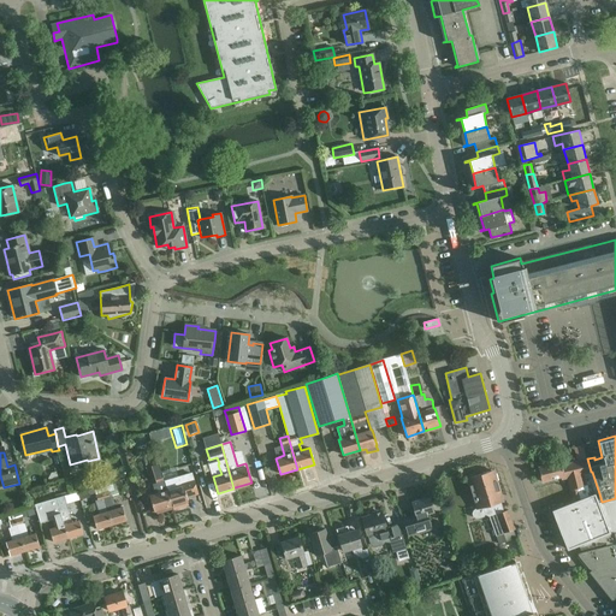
[(574,502),(599,493),(592,472),(591,472),(587,458),(562,465),(561,462),(538,467),(542,481),(561,477),(561,479),(568,478),(574,502)]
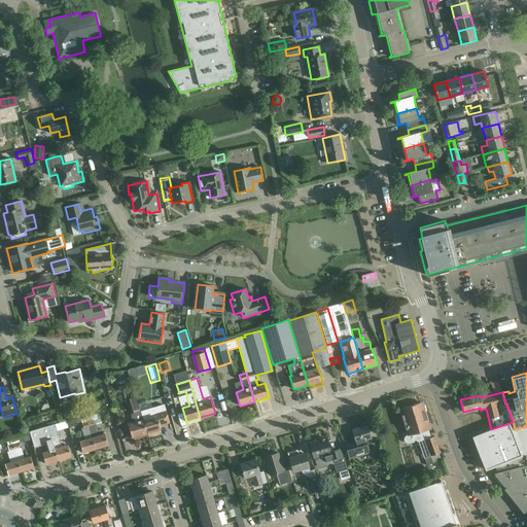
[(135,397),(129,399),(134,414),(131,415),(133,423),(128,424),(132,437),(146,433),(142,420),(140,413),(138,406),(135,397)]
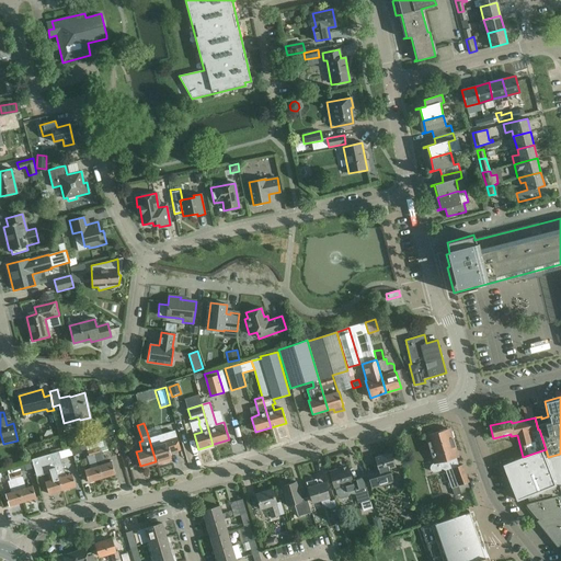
[(449,428),(447,428),(426,435),(434,464),(433,464),(431,466),(430,468),(431,470),(433,472),(436,472),(441,470),(442,469),(442,467),(446,466),(445,461),(458,457),(449,428)]
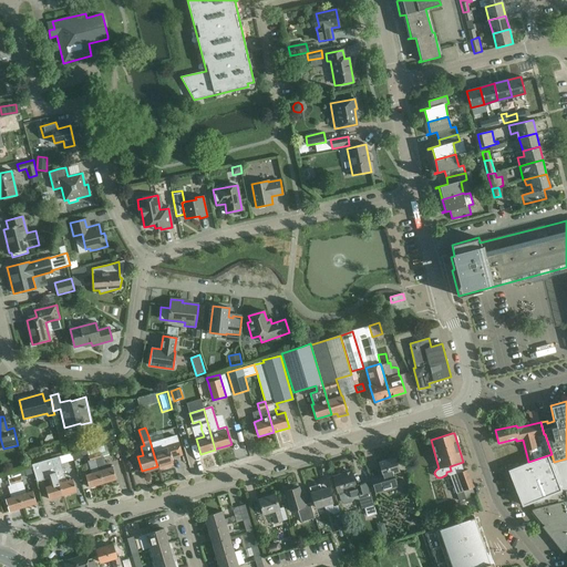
[(168,447),(153,452),(157,466),(173,462),(172,459),(183,455),(178,442),(168,445),(168,447)]
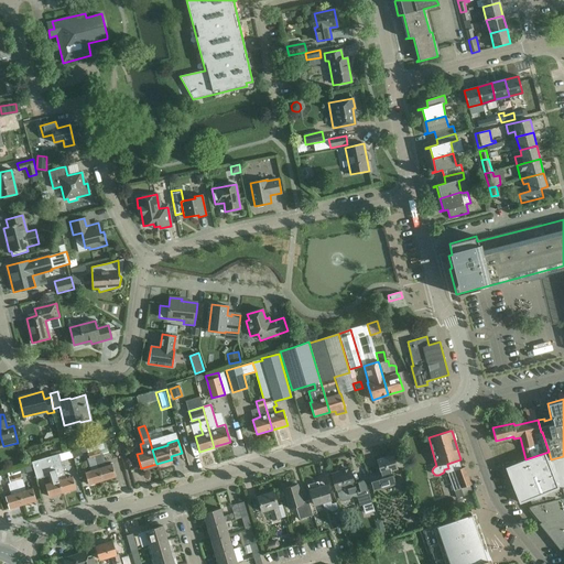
[(91,445),(91,446),(95,458),(102,480),(116,476),(112,464),(106,466),(102,454),(100,455),(99,451),(105,449),(102,442),(91,445)]
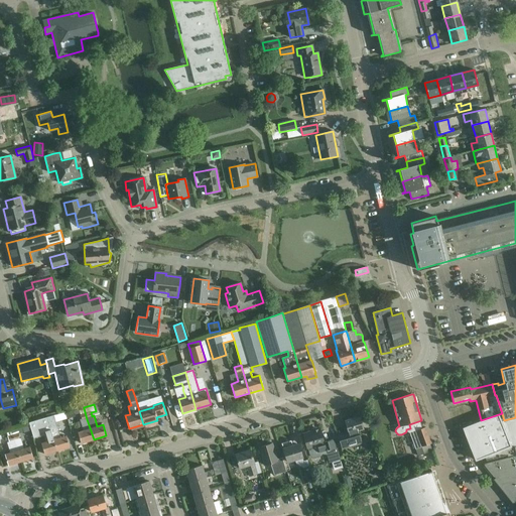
[(84,430),(78,432),(81,443),(94,439),(87,419),(84,408),(84,407),(74,410),(75,414),(80,413),(81,414),(82,419),(80,419),(84,430)]
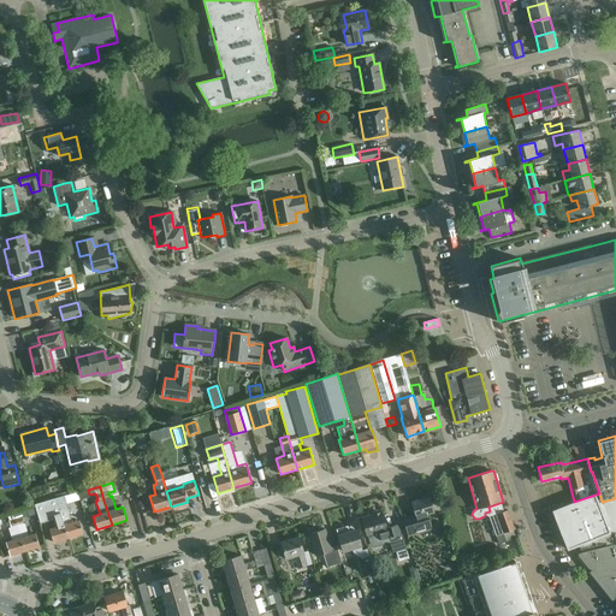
[(57,498),(69,538),(83,533),(80,521),(72,522),(69,510),(66,511),(65,507),(81,502),(77,492),(57,498)]
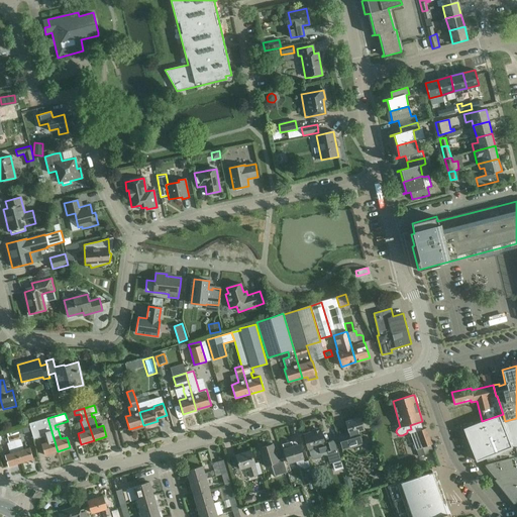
[(482,421),(463,428),(463,429),(476,460),(485,456),(487,461),(508,456),(509,458),(511,457),(509,449),(511,448),(514,447),(505,421),(504,417),(503,414),(482,421)]
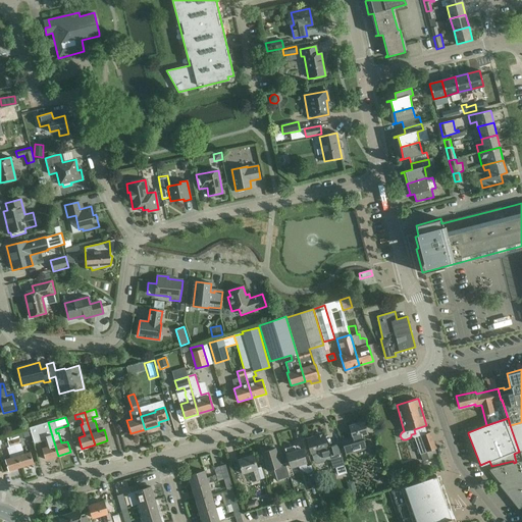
[(45,436),(48,447),(42,449),(45,460),(58,456),(48,422),(37,426),(37,425),(30,427),(35,444),(42,441),(41,438),(45,436)]
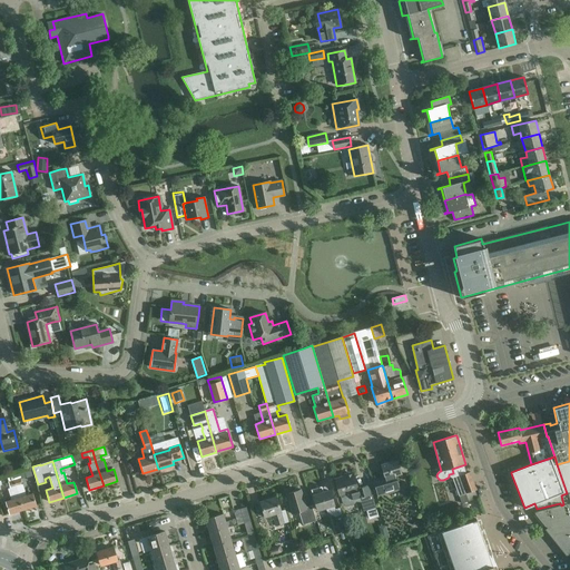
[(373,481),(379,497),(401,490),(396,474),(401,473),(397,461),(381,465),(385,478),(373,481)]
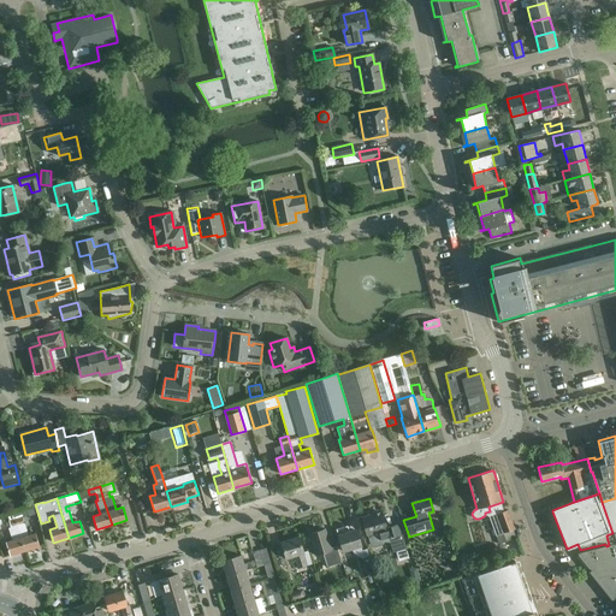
[(615,498),(602,502),(612,533),(614,533),(615,532),(615,498)]
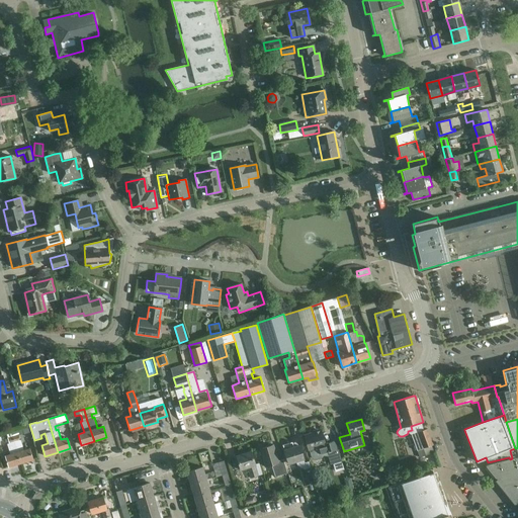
[(18,436),(23,434),(21,428),(11,431),(20,463),(33,459),(30,449),(24,450),(20,440),(19,440),(18,436)]
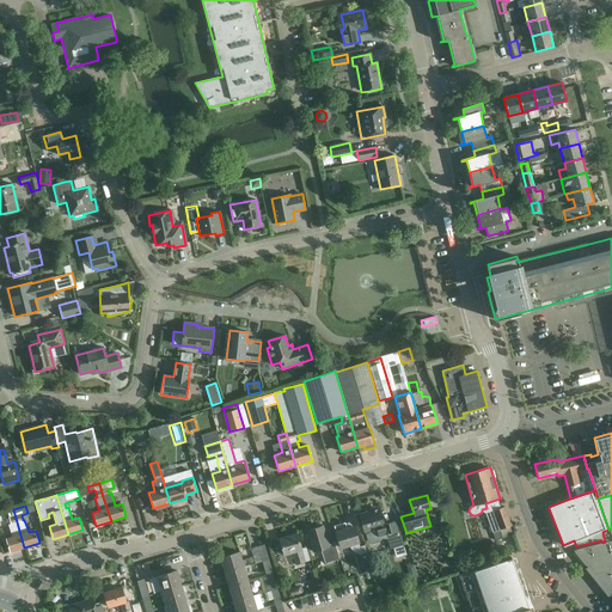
[(485,513),(493,532),(512,526),(505,507),(485,513)]
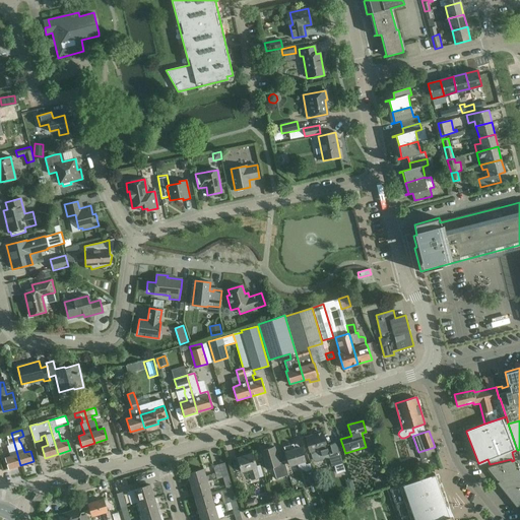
[(11,433),(6,435),(9,445),(7,446),(10,457),(5,458),(8,468),(20,465),(11,433)]
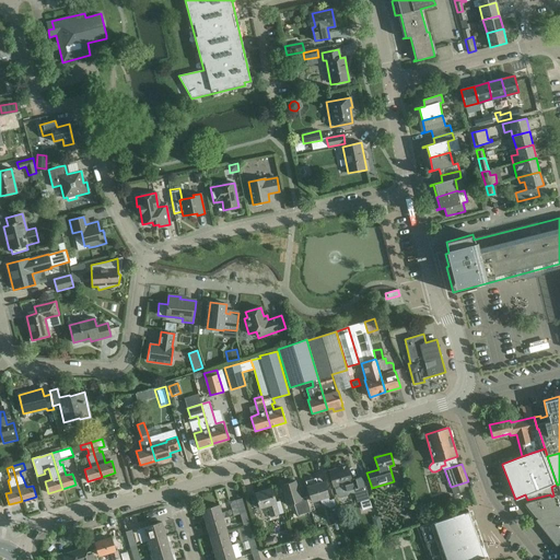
[(338,468),(329,471),(333,481),(334,486),(334,488),(336,494),(337,496),(338,497),(341,498),(348,496),(350,493),(354,493),(358,503),(360,502),(362,511),(372,508),(370,499),(368,491),(366,489),(363,479),(354,481),(353,479),(351,479),(348,468),(339,470),(338,468)]
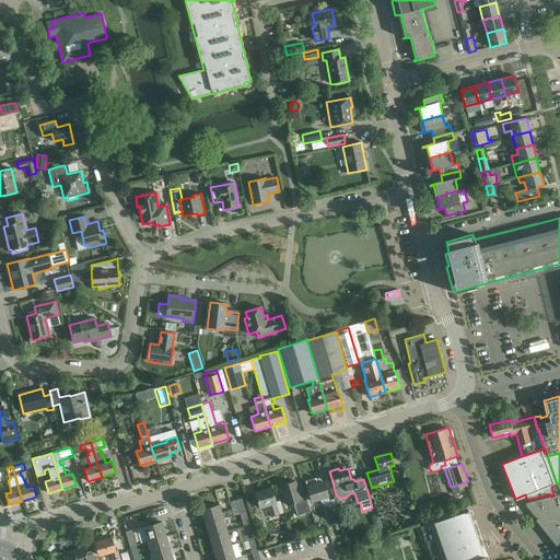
[(329,501),(327,496),(328,496),(324,481),(317,483),(316,478),(305,481),(312,501),(319,499),(322,503),(329,508),(334,521),(340,518),(334,499),(329,501)]
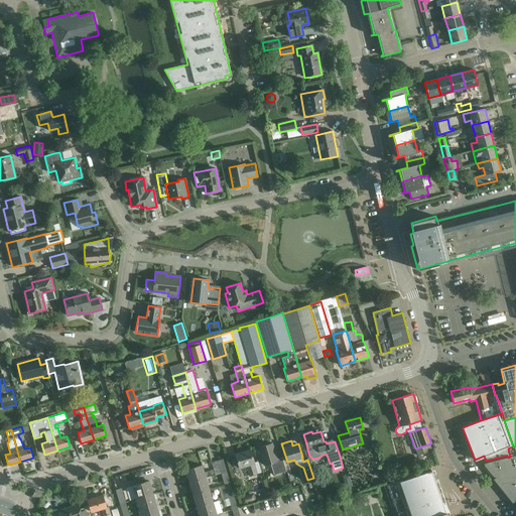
[(277,459),(272,445),(269,446),(268,444),(259,447),(262,457),(264,465),(270,463),(274,475),(286,472),(285,467),(282,458),(277,459)]
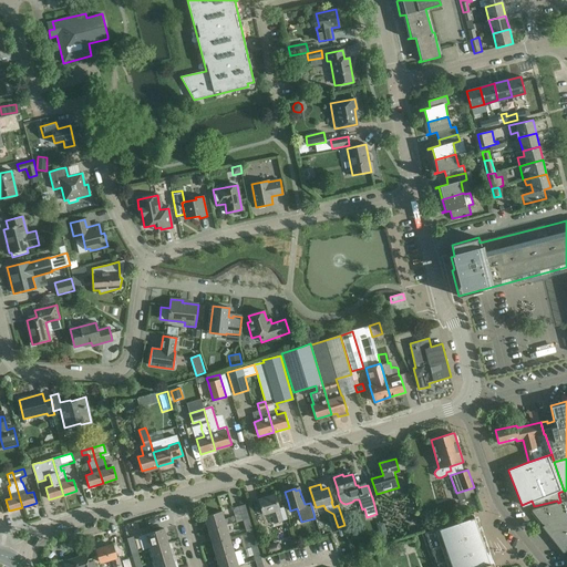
[(558,503),(533,509),(531,511),(566,555),(566,490),(565,491),(566,500),(560,502),(558,503)]
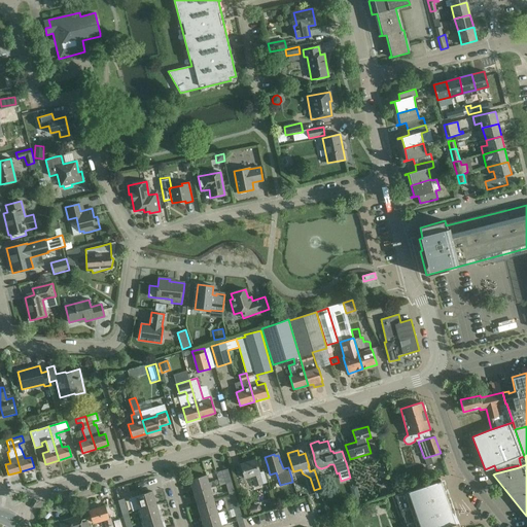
[(264,471),(259,472),(255,460),(241,464),(245,478),(251,476),(254,486),(262,484),(267,483),(264,471)]
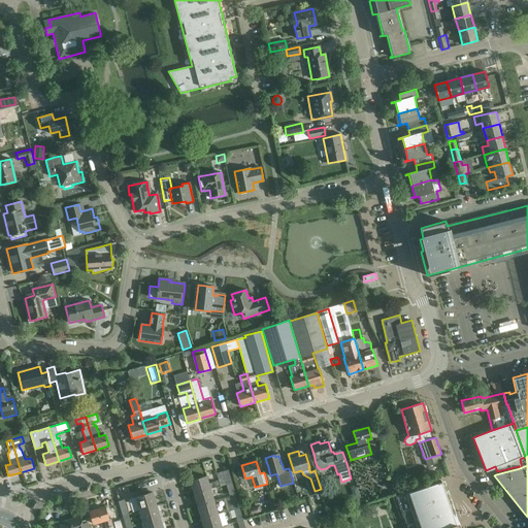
[(206,476),(190,481),(194,494),(210,489),(215,487),(213,482),(208,484),(206,476)]
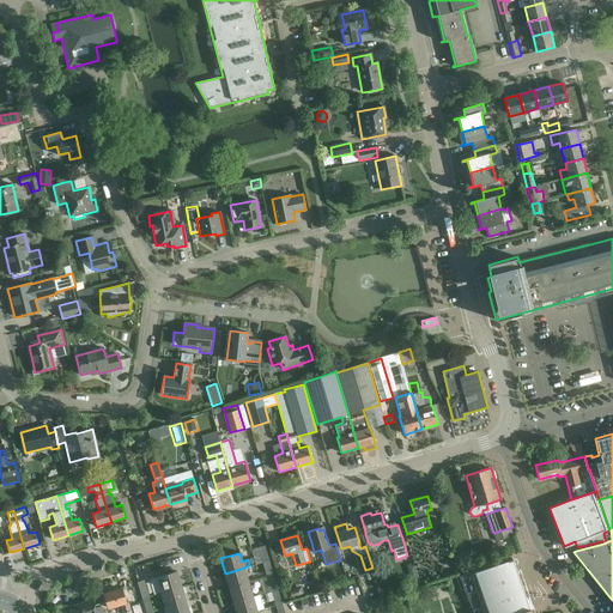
[(530,612),(530,608),(525,611),(520,595),(523,594),(523,593),(520,594),(515,577),(517,577),(517,576),(516,576),(510,560),(514,559),(513,558),(513,559),(461,577),(473,612),(530,612)]
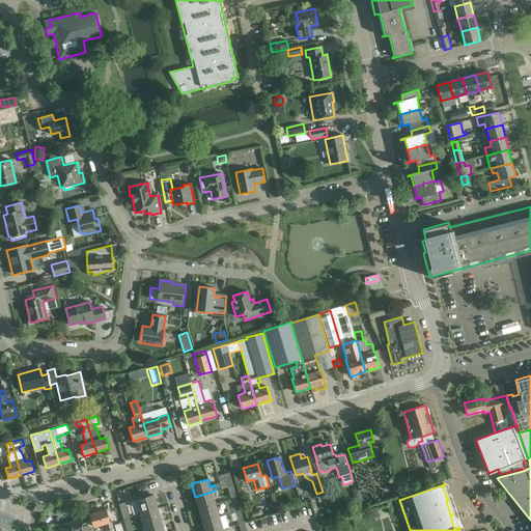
[(195,497),(199,509),(216,504),(212,492),(195,497)]
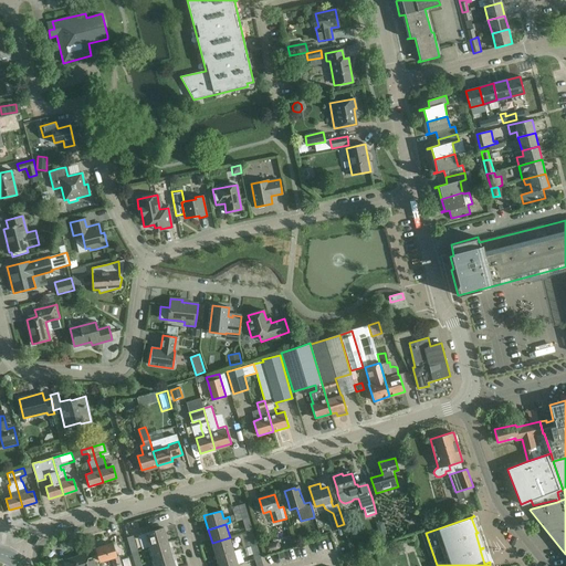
[(146,533),(149,546),(167,541),(164,527),(146,533)]
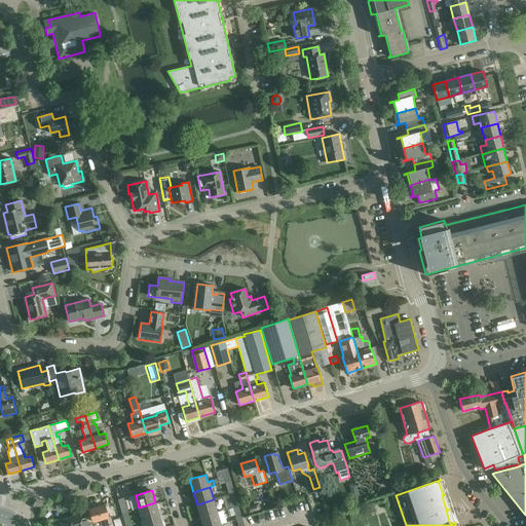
[(214,499),(197,504),(200,517),(217,512),(214,499)]
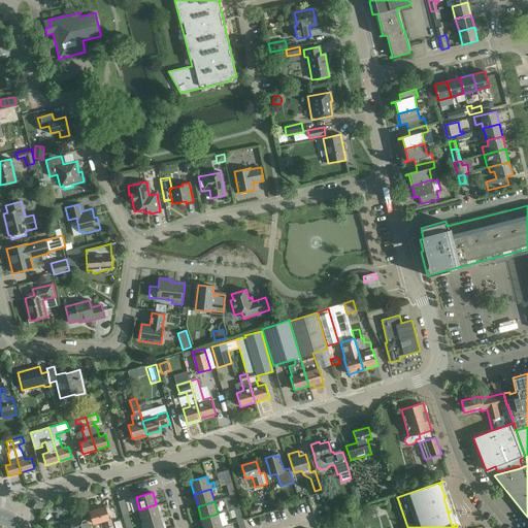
[(122,515),(128,514),(124,502),(119,503),(122,515)]
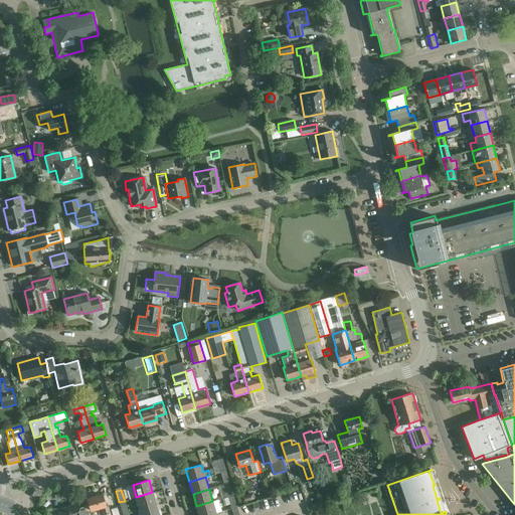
[(140,509),(156,505),(152,492),(136,497),(140,509)]
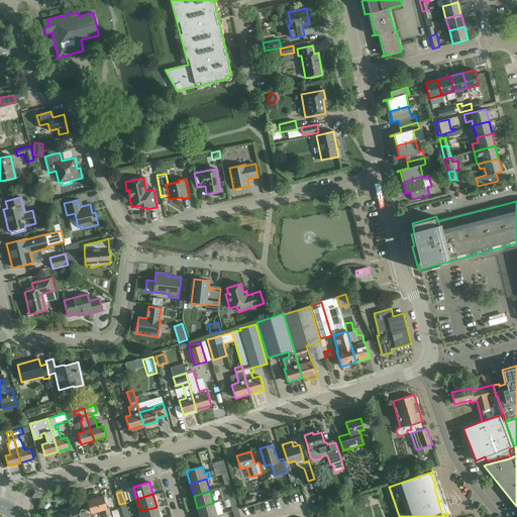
[(254,494),(240,498),(243,506),(256,502),(254,494)]
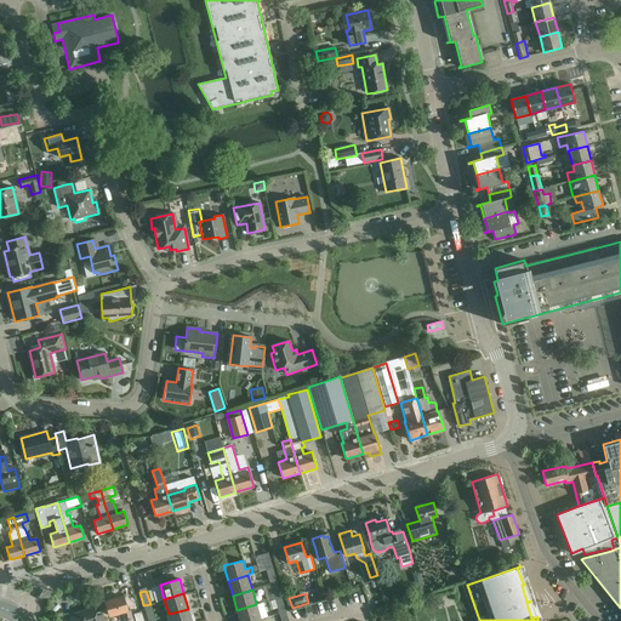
[(124,620),(132,620),(130,609),(127,610),(123,597),(106,602),(110,616),(121,613),(124,620)]
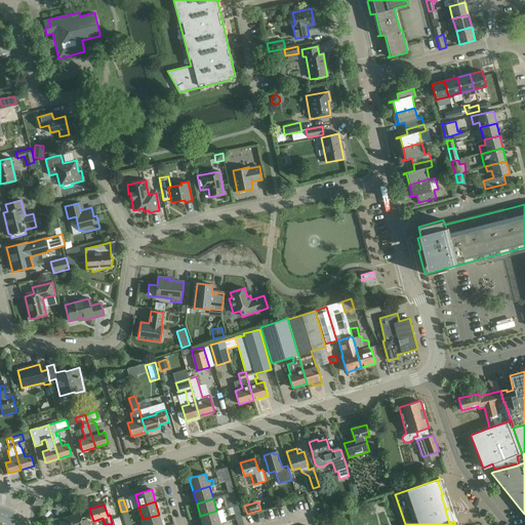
[(125,524),(130,523),(127,511),(121,512),(125,524)]
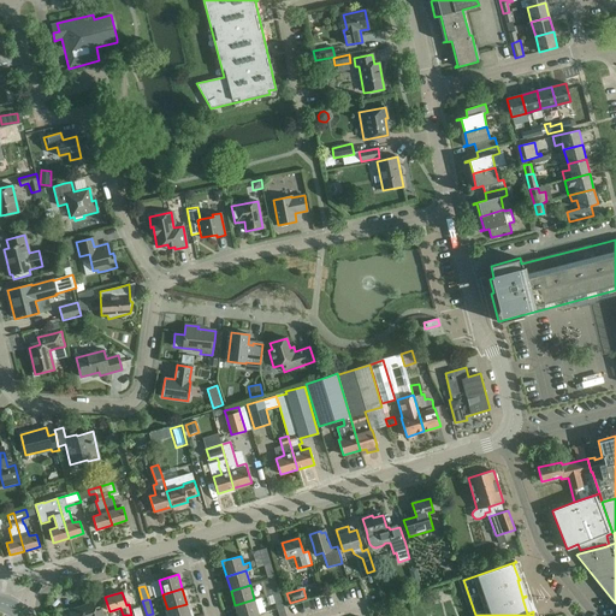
[(235,605),(237,615),(252,615),(259,614),(254,599),(235,605)]
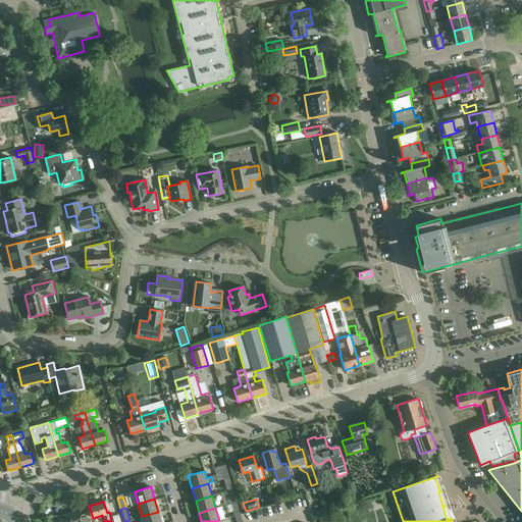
[(58,519),(59,521),(88,521),(86,514),(81,515),(79,509),(72,511),(72,513),(61,516),(61,518),(58,519)]
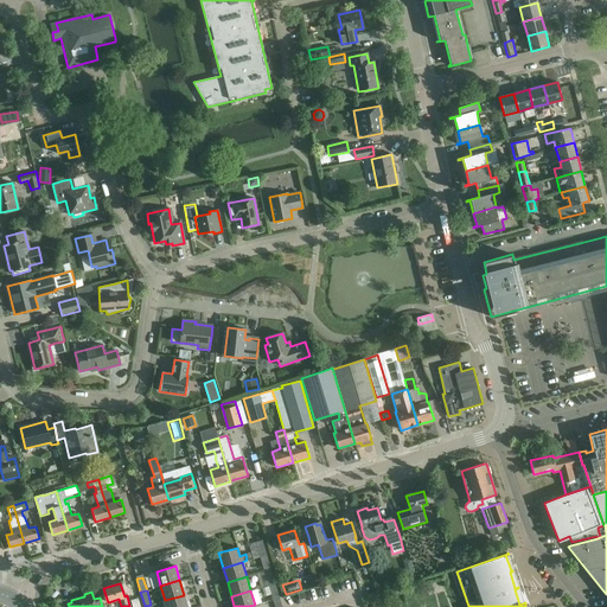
[(165,600),(166,606),(187,606),(184,595),(165,600)]
